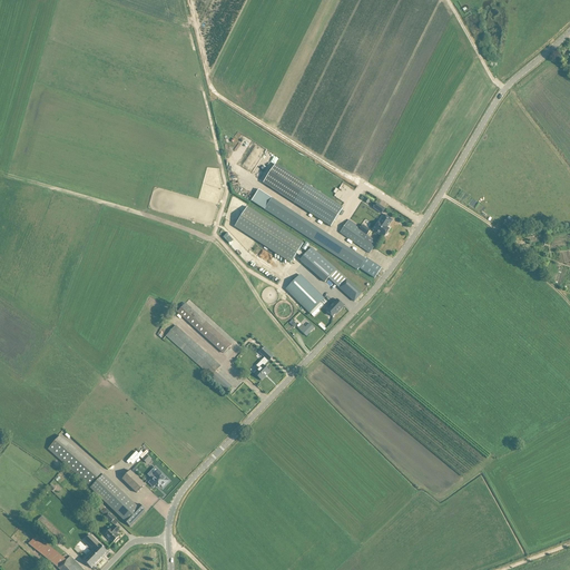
[(275,165),(263,183),(331,227),(343,208),(275,165)]
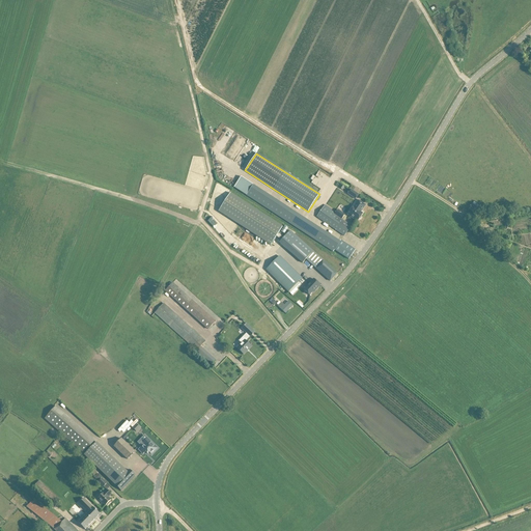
[(342,179),(337,186),(346,193),(352,187),(342,179)]
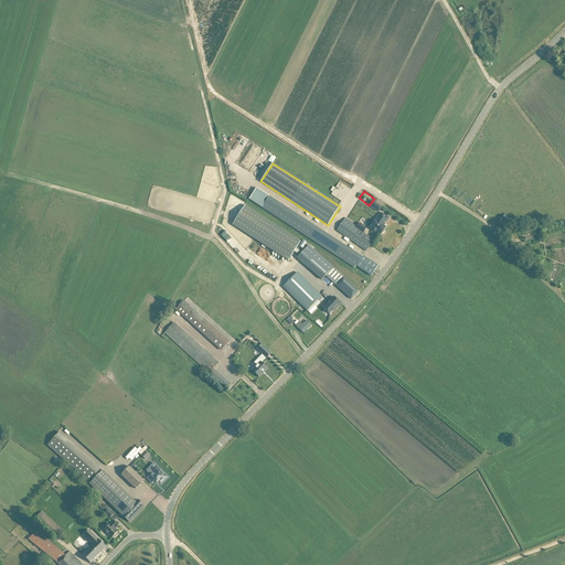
[(371,276),(376,269),(377,266),(377,267),(379,266),(362,256),(362,257),(269,196),(262,208),(354,268),(355,266),(371,276)]
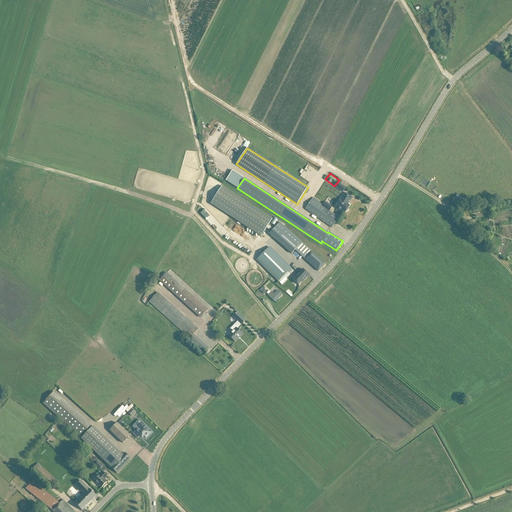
[(343,192),(346,188),(338,183),(335,187),(343,192)]
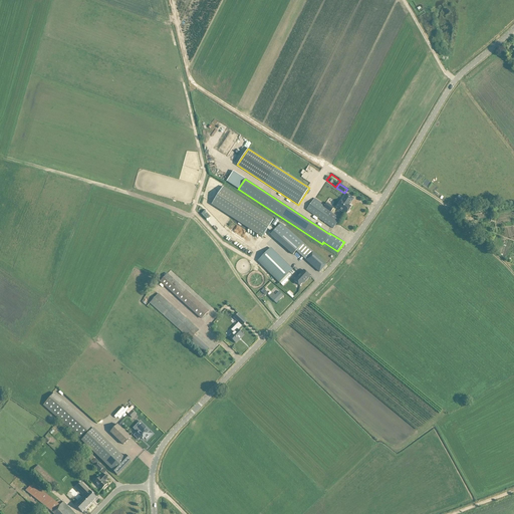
[(273,220),(223,187),(212,205),(262,237),(268,228),(268,230),(270,231),(271,231),(272,229),(272,228),(270,227),(269,227),(273,220)]
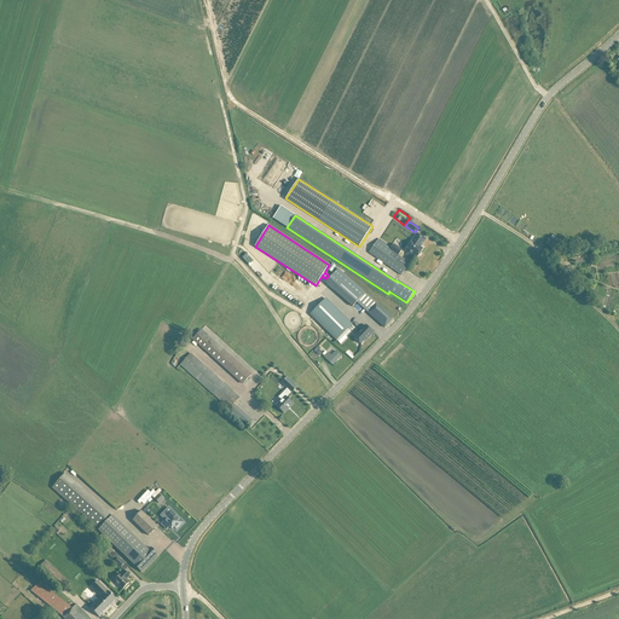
[(418,235),(412,242),(409,247),(410,247),(408,252),(406,250),(405,250),(412,255),(414,255),(417,258),(418,255),(418,256),(421,255),(422,253),(422,252),(423,249),(420,247),(421,246),(422,246),(426,239),(418,235)]
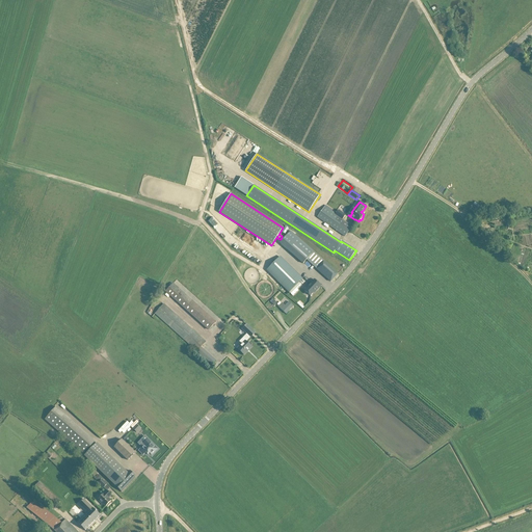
[(317,217),(345,237),(352,227),(328,210),(329,208),(326,206),(317,217)]
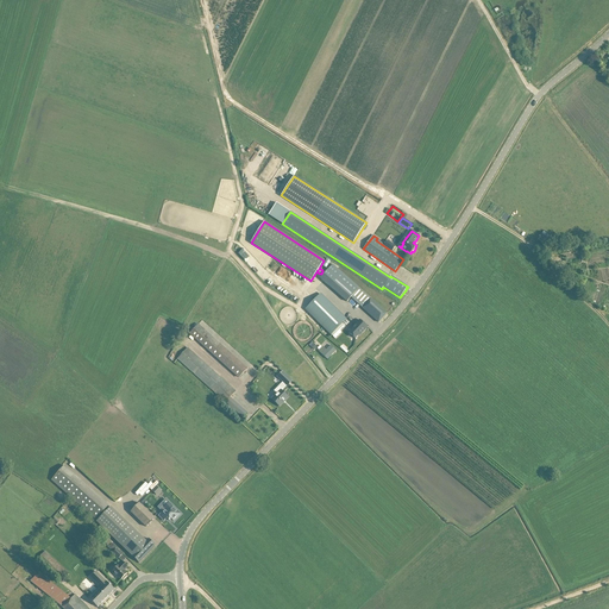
[(242,249),(237,251),(244,262),(249,259),(242,249)]
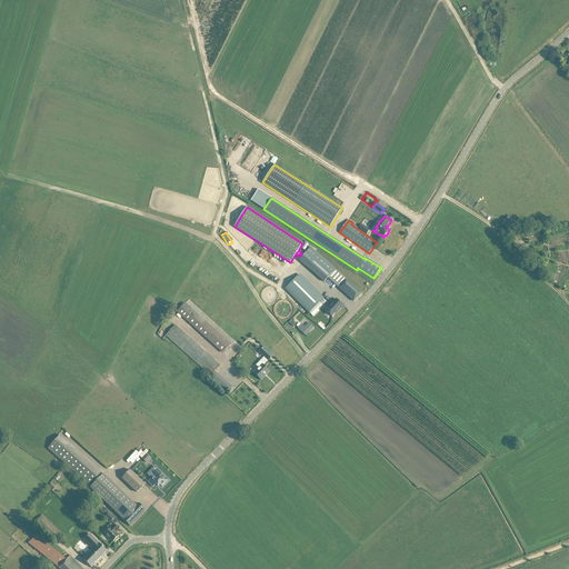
[(353,301),(361,292),(351,283),(310,247),(299,260),(325,282),(328,278),(331,280),(331,281),(353,301)]
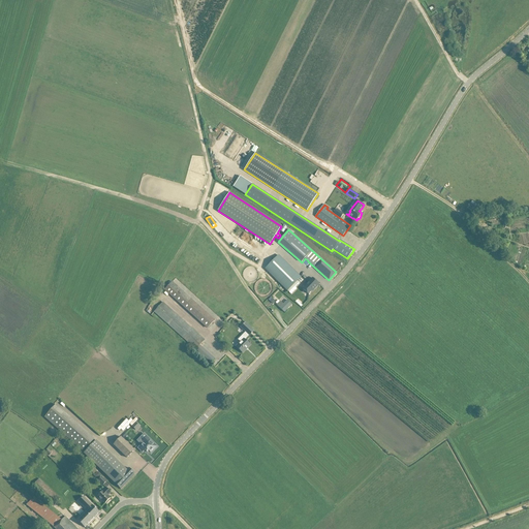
[(279,255),(266,269),(287,290),(298,280),(293,277),(297,274),(279,255)]
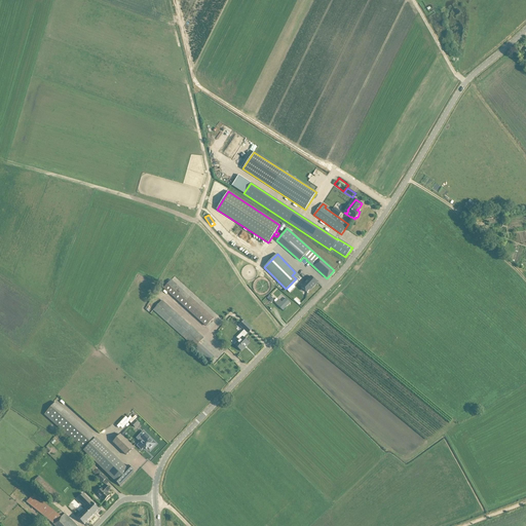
[(310,276),(304,284),(304,285),(301,288),(307,293),(312,288),(317,283),(310,276)]
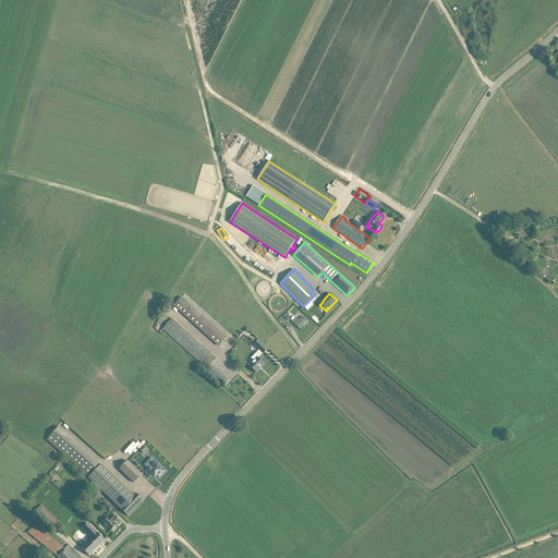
[(314,296),(303,307),(305,308),(316,299),(314,296)]
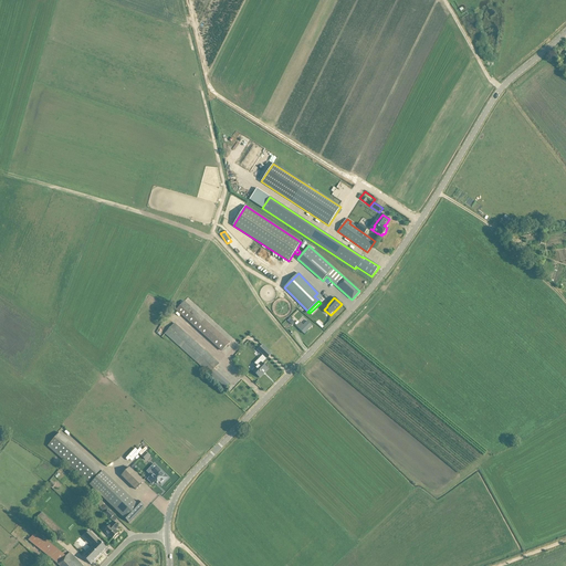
[(184,302),(176,311),(221,352),(229,343),(184,302)]
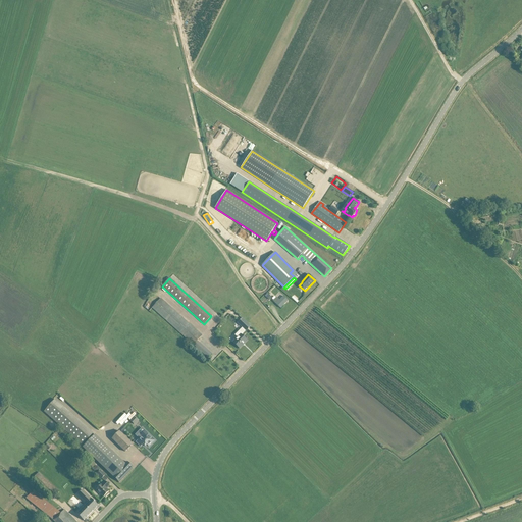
[(277,298),(273,301),(280,308),(288,301),(283,297),(279,300),(277,298)]
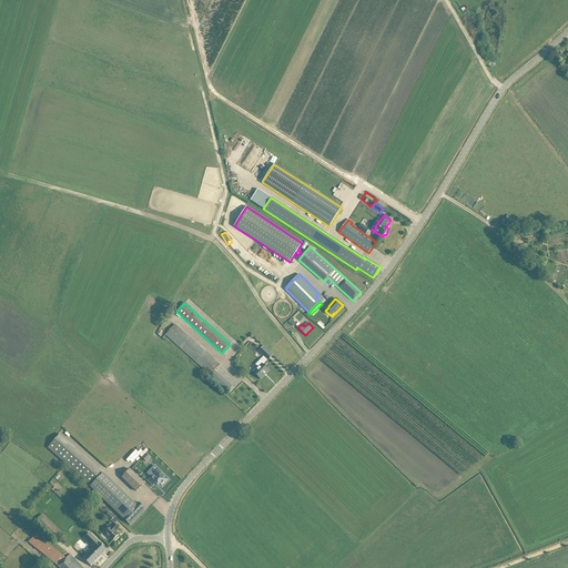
[(165,335),(169,337),(202,367),(226,389),(231,385),(214,371),(220,365),(175,325),(165,335)]
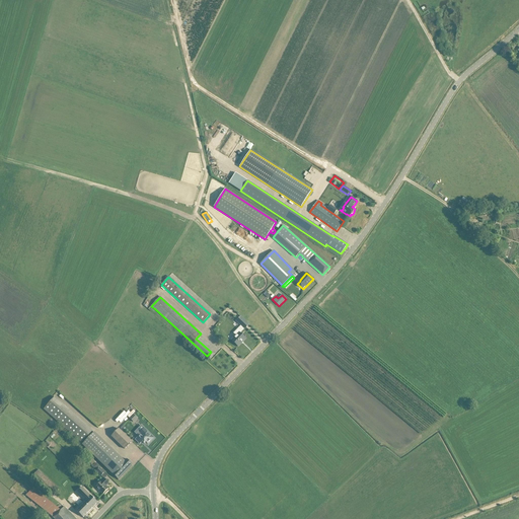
[(244,329),(249,324),(240,316),(236,321),(241,325),(234,334),(236,336),(231,341),(238,347),(245,339),(240,334),(243,330),(244,328),(244,329)]
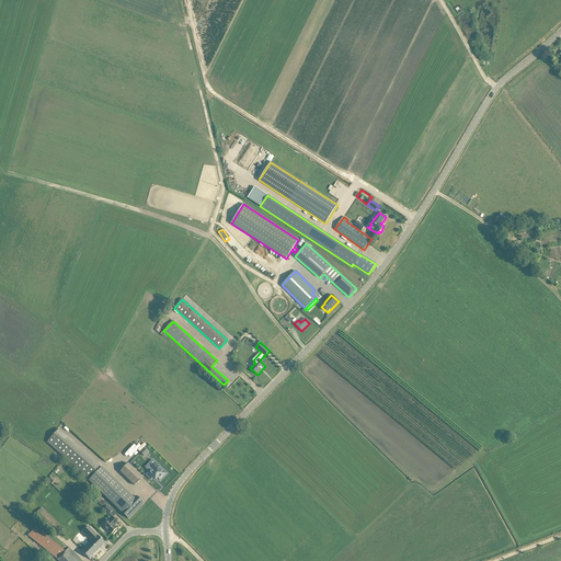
[(100,466),(59,428),(47,443),(89,479),(100,466)]
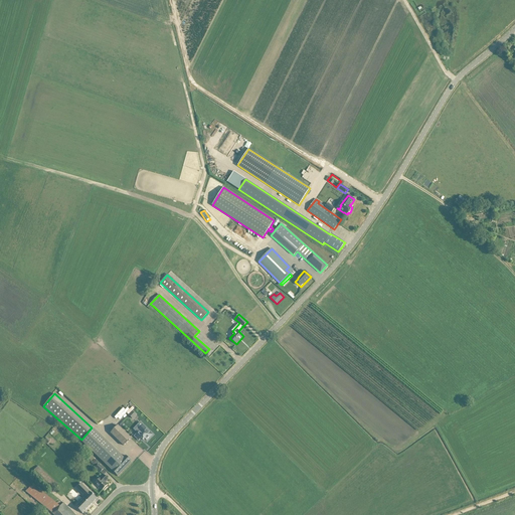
[(111,433),(120,442),(124,446),(131,439),(118,425),(111,433)]
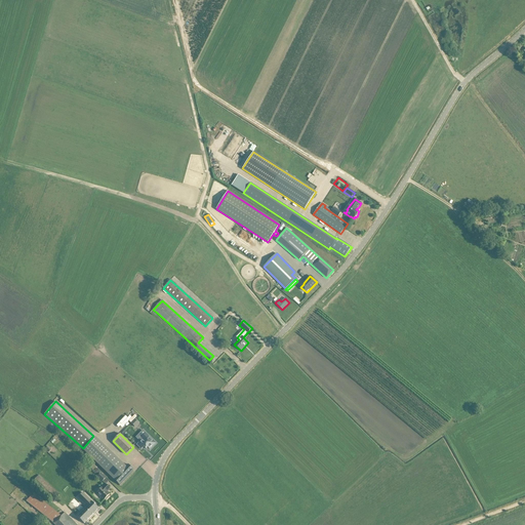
[(148,449),(150,451),(156,445),(145,436),(140,440),(142,442),(140,444),(136,447),(142,451),(144,449),(146,451),(148,449)]
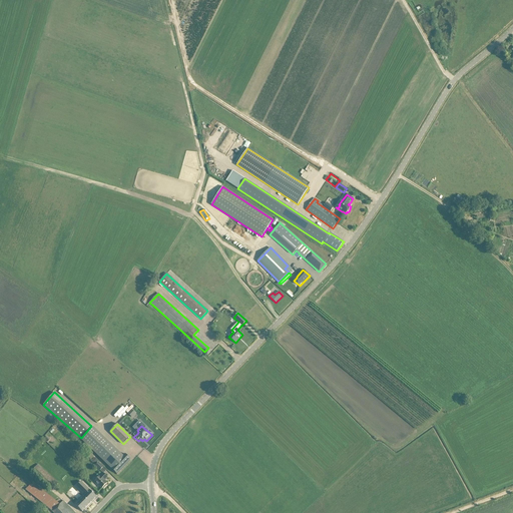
[(111,469),(117,474),(131,459),(125,454),(123,456),(93,427),(81,440),(111,468),(111,469)]
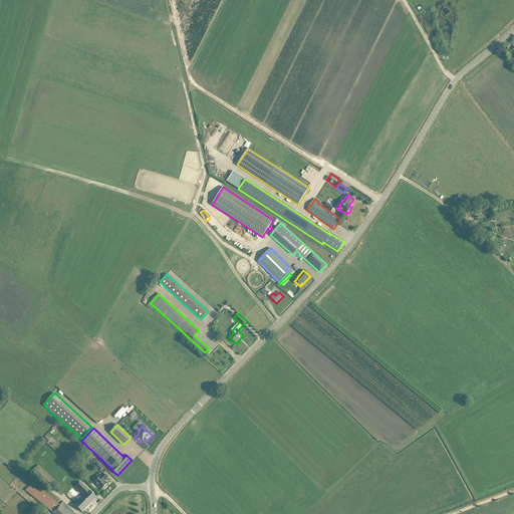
[(103,468),(98,464),(95,468),(99,472),(103,468)]
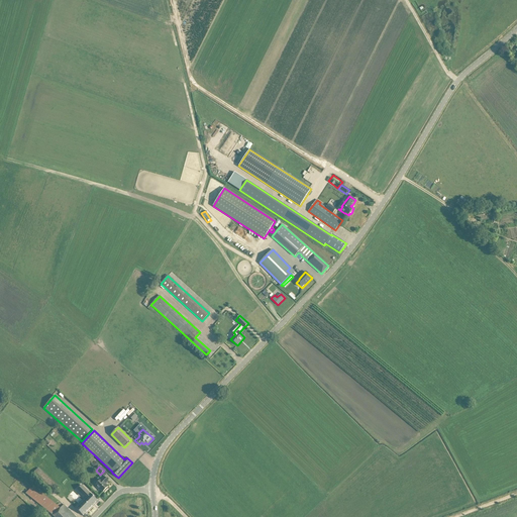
[(38,468),(31,476),(52,495),(59,487),(38,468)]
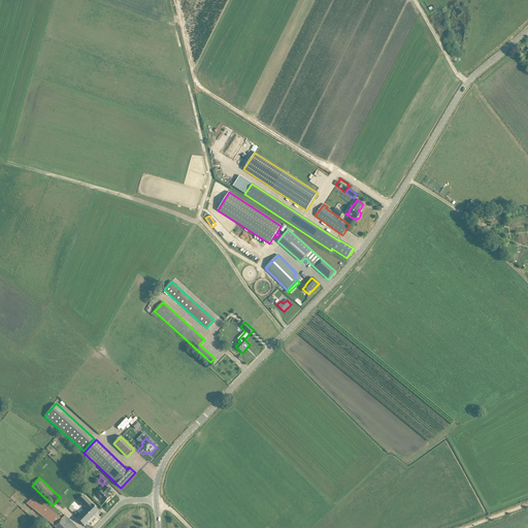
[(105,502),(106,501),(107,502),(110,499),(109,498),(110,497),(107,495),(110,492),(106,487),(97,496),(101,500),(102,500),(105,502)]
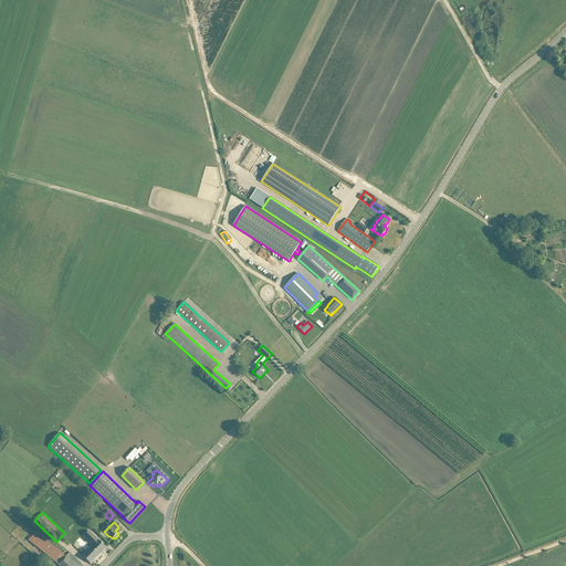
[(106,548),(103,544),(90,531),(84,536),(94,546),(83,557),(91,564),(106,548)]
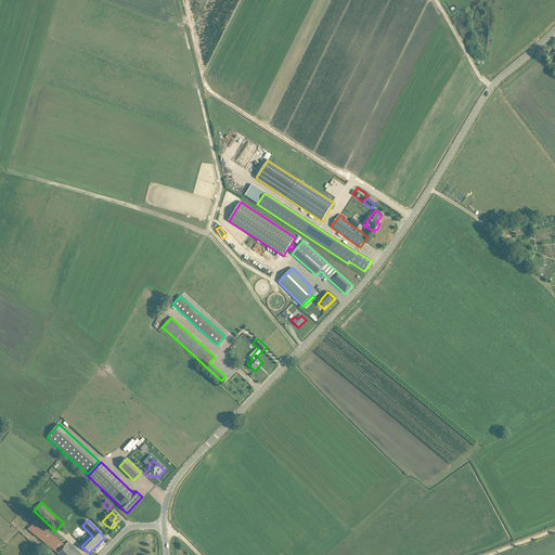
[(56,553),(65,545),(36,521),(27,530),(56,553)]
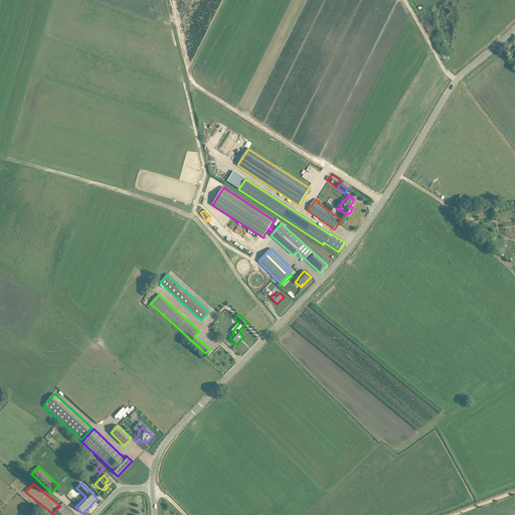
[(75,514),(74,514),(63,503),(60,506),(52,513),(54,514),(75,514)]
